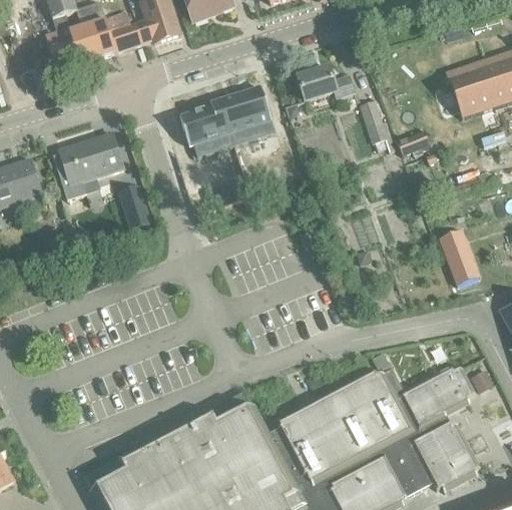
[(0,0),(11,26),(21,22),(15,0),(0,0)]
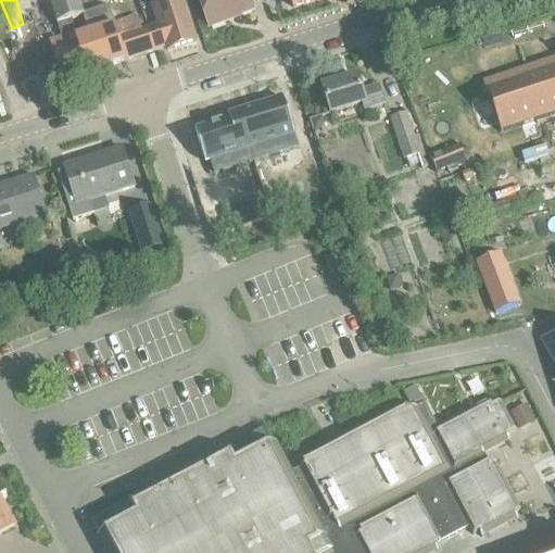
[(84,54),(77,37),(72,17),(84,14),(78,0),(50,0),(63,37),(50,40),(63,80),(89,72),(84,54)]
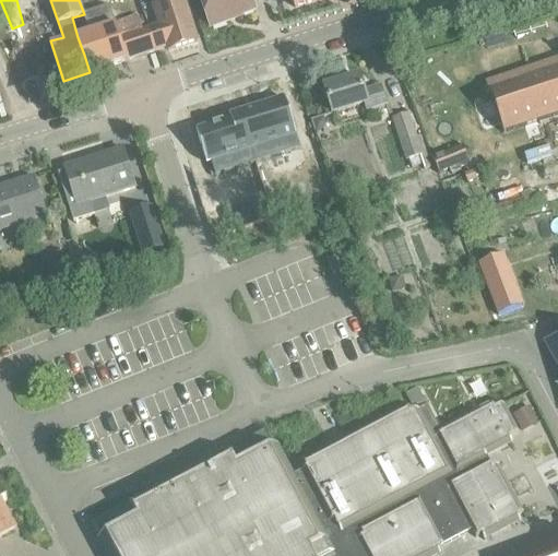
[(159,23),(149,27),(155,48),(156,48),(167,45),(168,49),(197,39),(182,0),(171,0),(154,6),(159,23)]
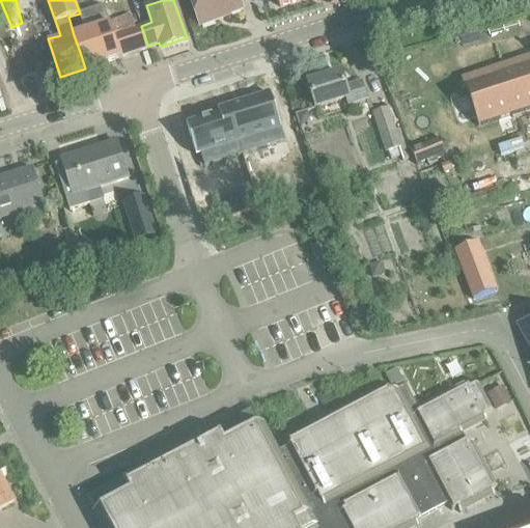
[(189,0),(199,25),(218,18),(218,17),(242,7),(239,0),(189,0)]
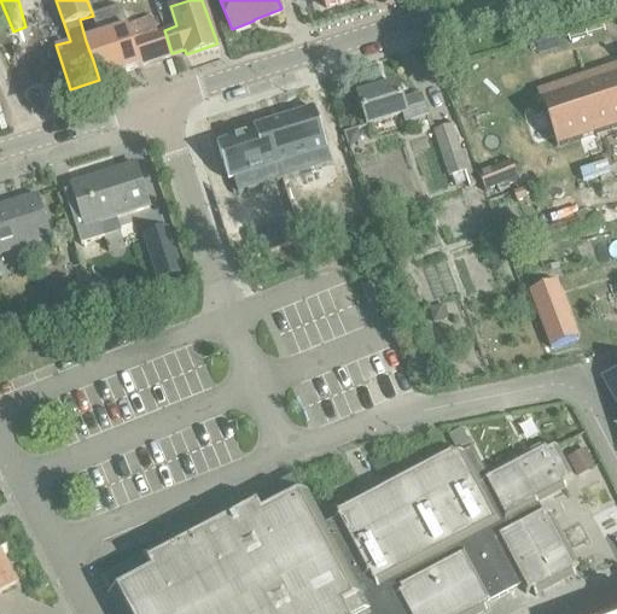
[(100,36),(86,41),(93,60),(99,80),(169,57),(173,57),(174,56),(173,53),(172,53),(164,30),(157,31),(152,16),(127,23),(122,6),(97,15),(98,18),(94,21),(100,36)]
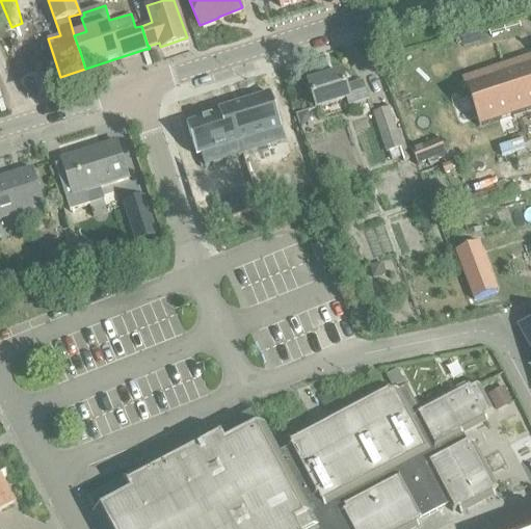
[(530,53),(463,76),(479,124),(530,106),(530,53)]
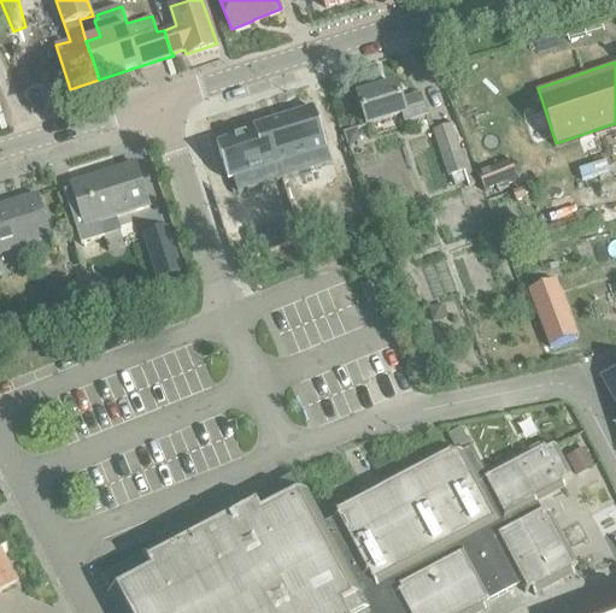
[(359,95),(368,123),(403,112),(405,119),(426,113),(420,94),(402,100),(397,83),(359,95)]
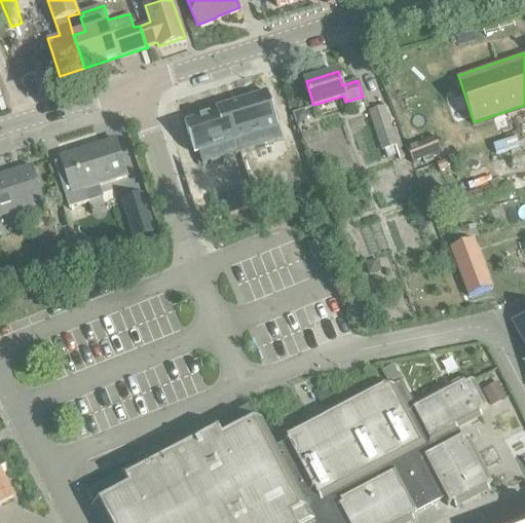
[(268,91),(226,105),(240,151),(283,139),(278,126),(268,91)]
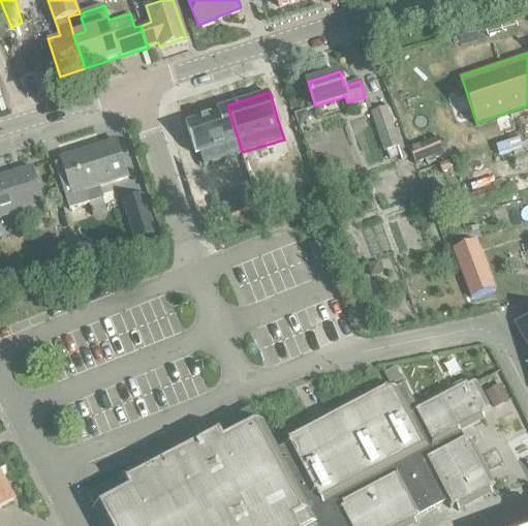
[(218,113),(186,123),(195,154),(199,153),(204,164),(242,152),(227,105),(217,109),(218,113)]
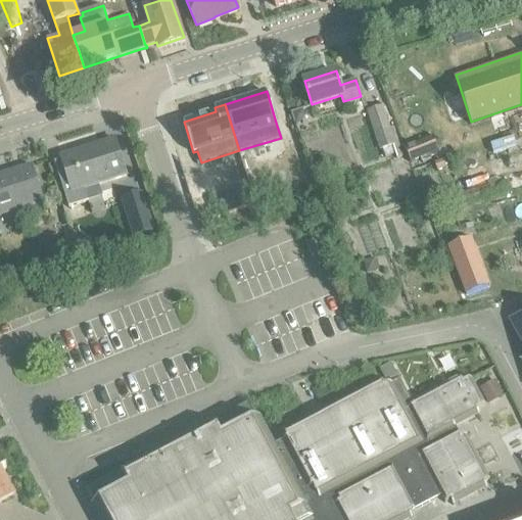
[(397,156),(402,154),(393,126),(390,127),(383,104),(367,109),(379,148),(383,147),(386,155),(395,152),(397,156)]
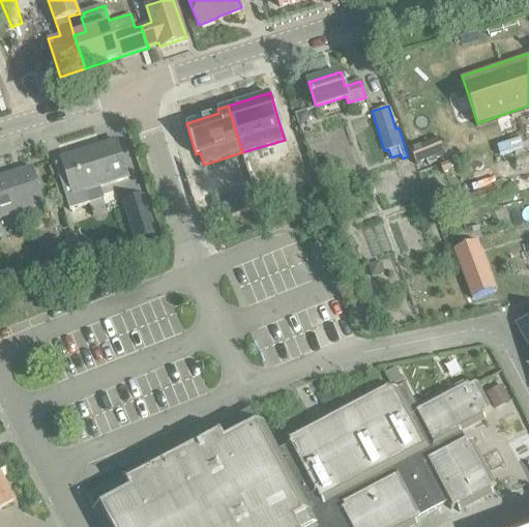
[(306,109),(295,113),(298,123),(305,121),(309,116),(306,109)]
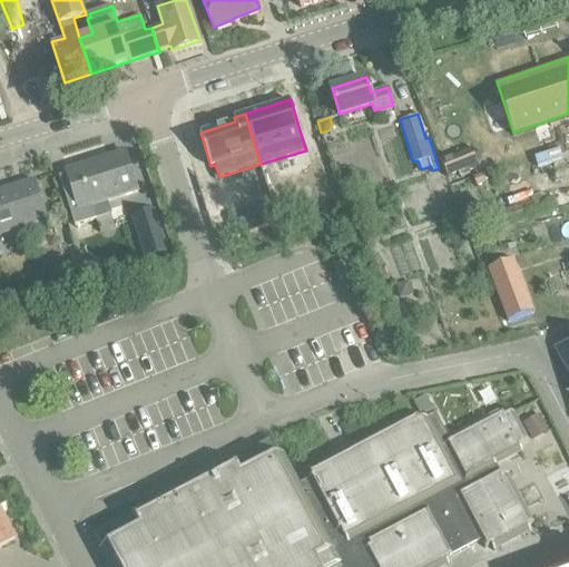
[(471,148),(458,154),(463,168),(477,163),(471,148)]
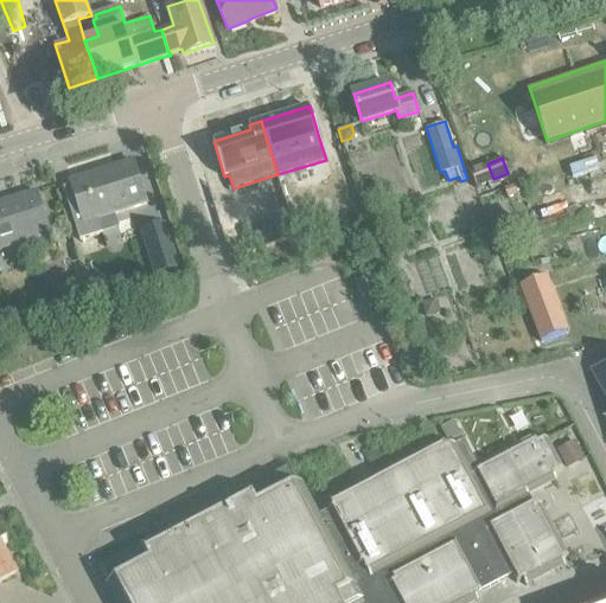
[(71,184),(63,187),(80,239),(102,232),(99,218),(147,203),(133,159),(70,180),(71,184)]
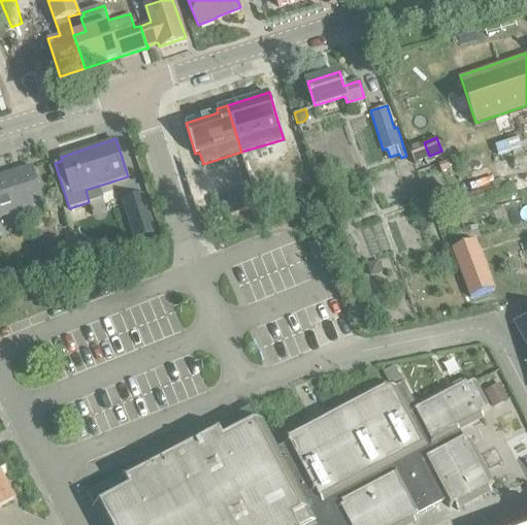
[(0,175),(0,207),(12,204),(15,212),(44,203),(33,166),(0,175)]
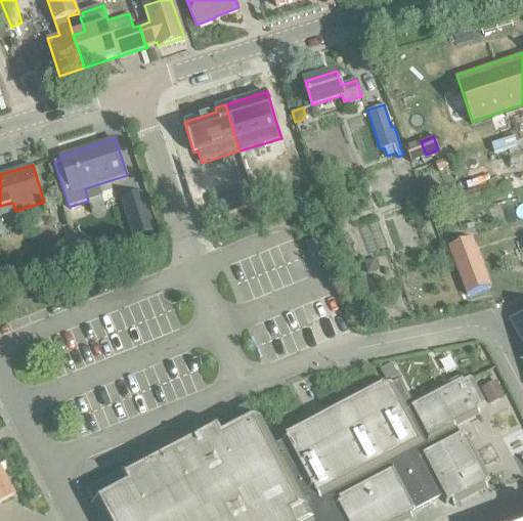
[(522,168),(510,173),(514,187),(522,184),(522,168)]
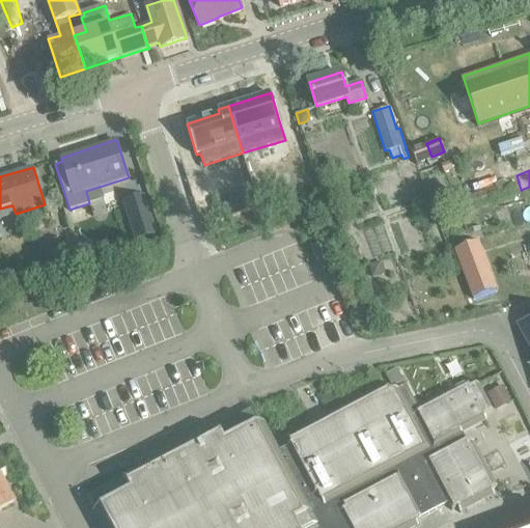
[(143,196),(123,202),(135,240),(156,233),(143,196)]
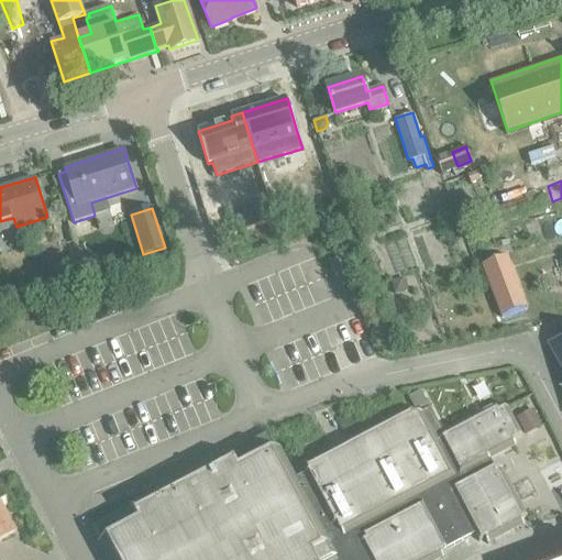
[(95,255),(83,260),(87,273),(88,275),(89,280),(101,275),(100,272),(99,268),(95,255)]
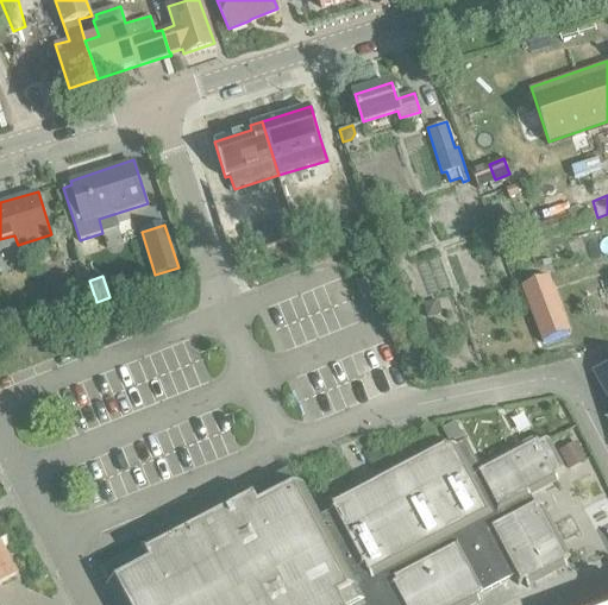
[(82,284),(62,290),(67,304),(87,298),(82,284)]
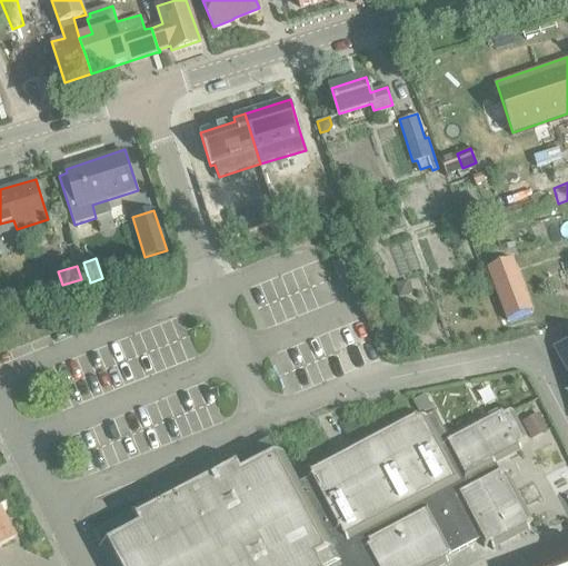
[(408,280),(396,284),(399,295),(411,291),(408,280)]
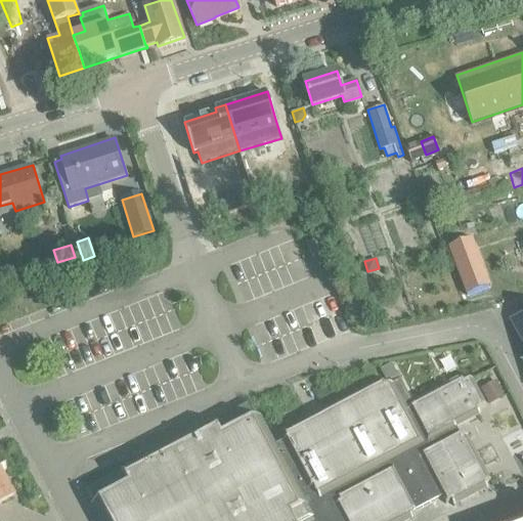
[(511,317),(522,341),(522,313),(511,316),(511,317)]
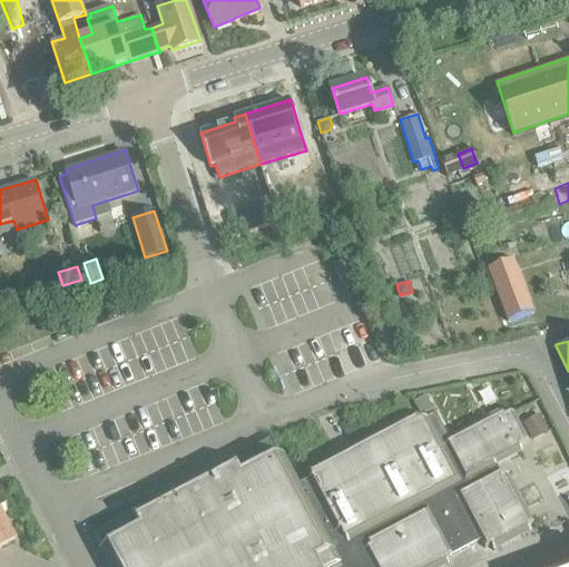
[(425,396),(413,402),(419,413),(431,407),(425,396)]
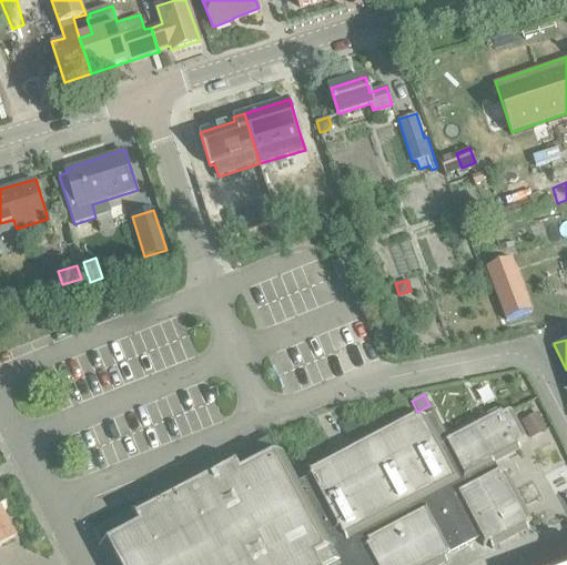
[(520,441),(529,435),(528,434),(525,436),(510,411),(515,409),(514,406),(503,413),(499,406),(448,434),(435,410),(426,414),(426,413),(417,417),(413,410),(309,465),(313,473),(300,481),(346,564),(437,564),(448,560),(445,554),(479,536),(484,544),(489,541),(493,546),(530,526),(527,522),(534,518),(508,470),(502,473),(496,462),(522,447),(525,454),(526,453),(520,441)]
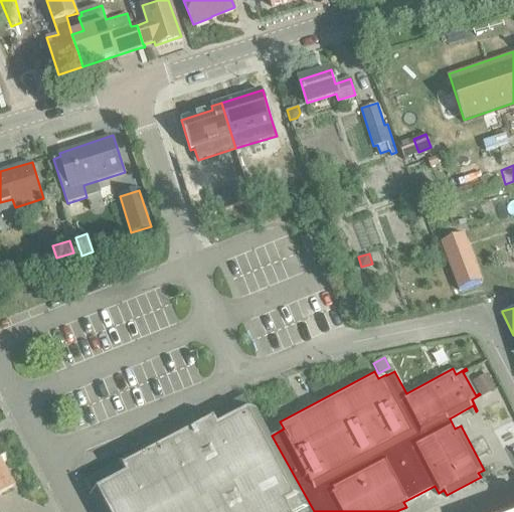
[(487,372),(473,379),(481,393),(495,386),(487,372)]
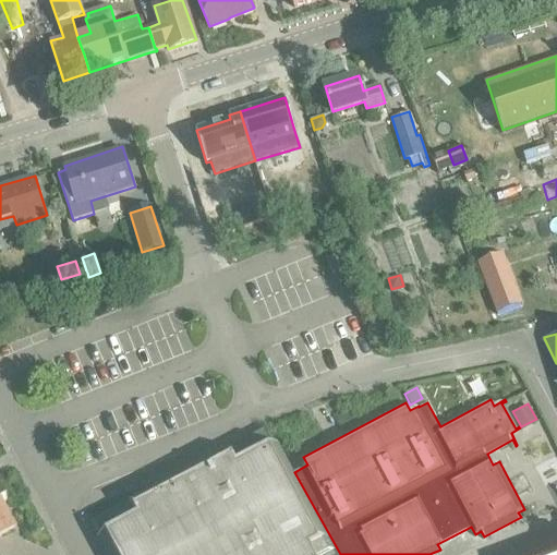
[(340,554),(294,472),(277,442),(274,443),(265,427),(229,447),(228,447),(156,484),(130,497),(130,499),(92,519),(100,535),(97,538),(106,554),(340,554)]
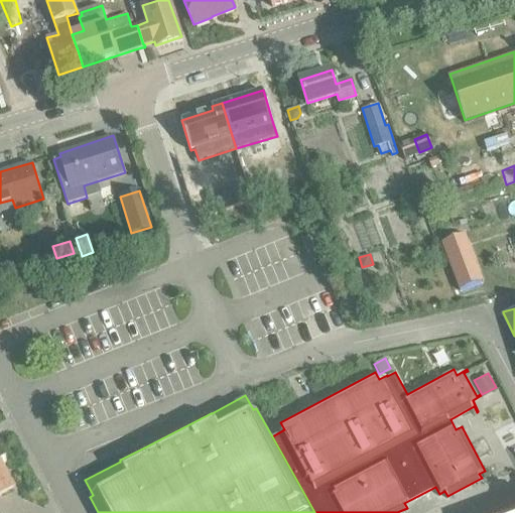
[(0,512),(0,493),(14,486),(2,464),(7,462),(0,449),(0,512)]
